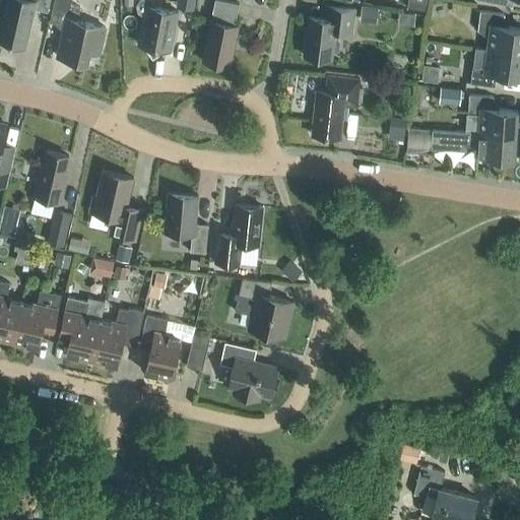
[(47,11),(49,0),(6,0),(0,26),(0,40),(8,43),(7,44),(24,48),(34,8),(47,11)]
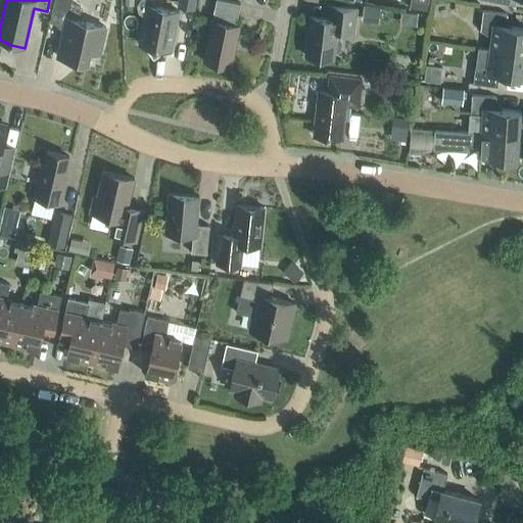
[(99,53),(105,27),(78,19),(81,7),(70,4),(70,0),(54,0),(50,19),(64,22),(57,55),(87,62),(90,51),(99,53)]
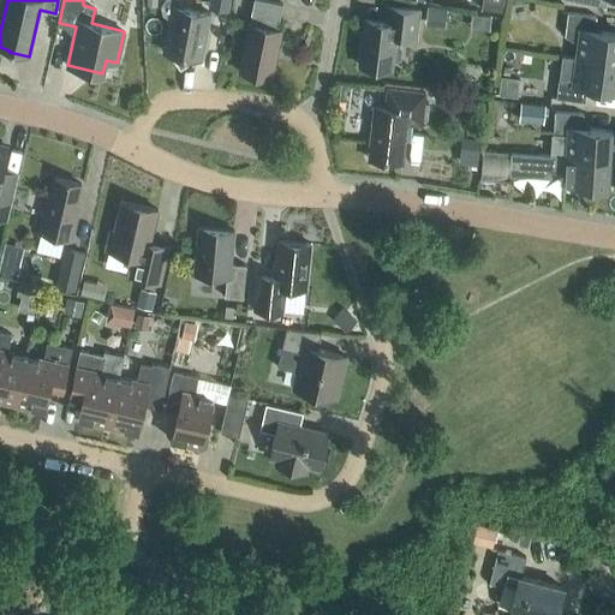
[(202,58),(210,12),(183,7),(177,0),(163,0),(162,5),(163,12),(169,17),(163,51),(171,52),(175,59),(181,55),(181,57),(187,53),(186,52),(189,49),(193,51),(193,57),(202,58)]
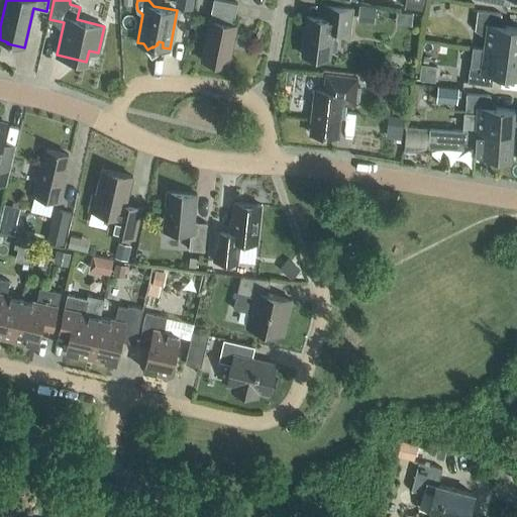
[(232,24),(234,16),(237,3),(224,0),(213,0),(211,12),(210,19),(208,19),(200,60),(229,65),(237,25),(232,24)]
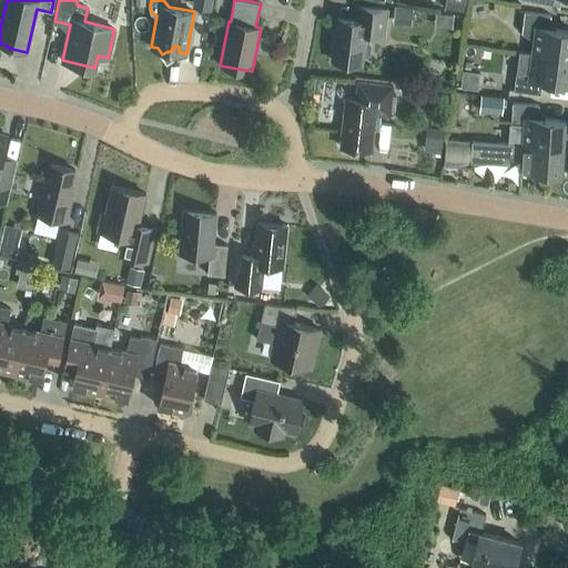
[(385,36),(388,9),(356,4),(354,19),(337,17),(332,60),(362,63),(362,57),(364,57),(365,57),(369,53),(371,44),(367,40),(365,39),(364,39),(365,32),(385,36)]
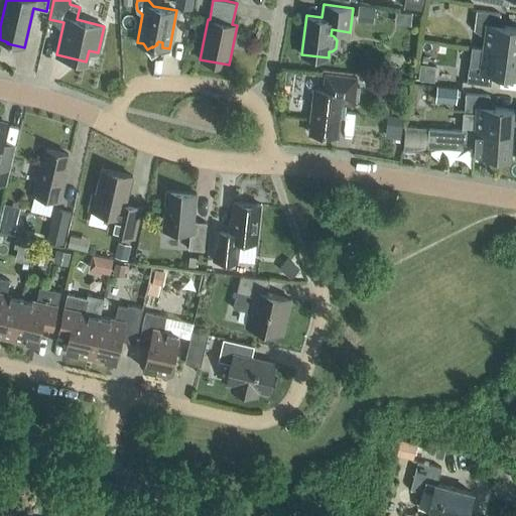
[(373,23),(375,7),(359,4),(357,21),(373,23)]
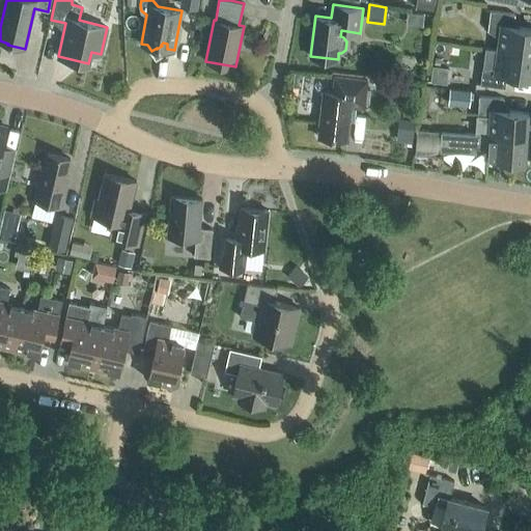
[(496,49),(530,53),(530,27),(512,26),(514,14),(490,9),(486,30),(496,36),(498,36),(496,49)]
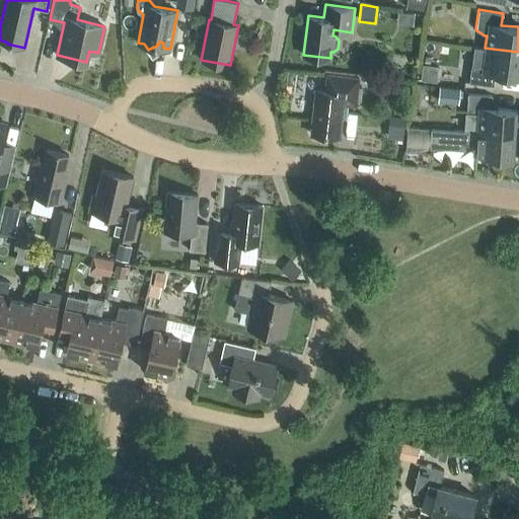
[(414,12),(397,11),(396,23),(413,24),(414,12)]
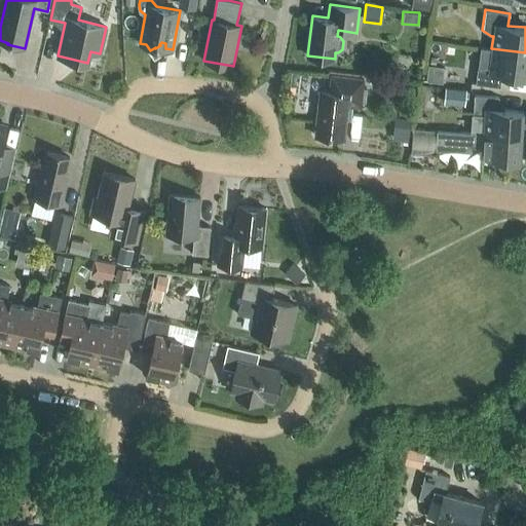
[(445,63),(447,47),(433,45),(430,61),(445,63)]
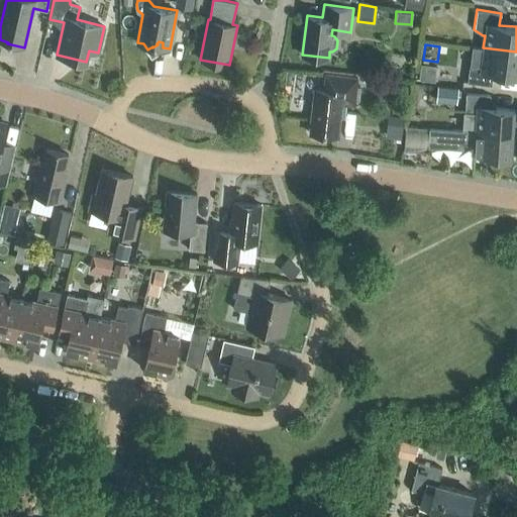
[(516,76),(516,52),(483,47),(482,59),(480,59),(470,62),(468,82),(491,85),(493,73),(516,76)]
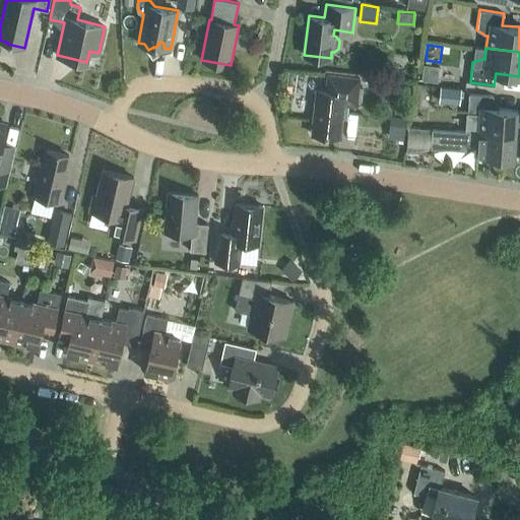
[(437,67),(420,65),(418,81),(435,83),(437,67)]
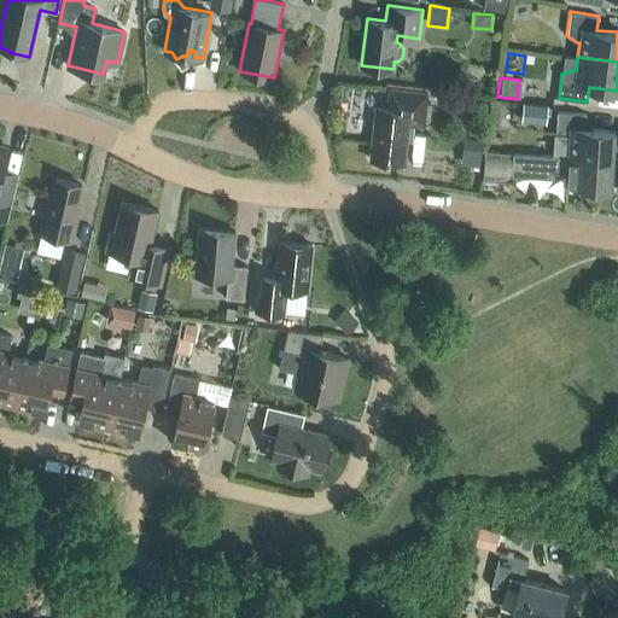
[(424,124),(427,93),(390,88),(388,108),(375,106),(369,158),(404,163),(409,123),(424,124)]
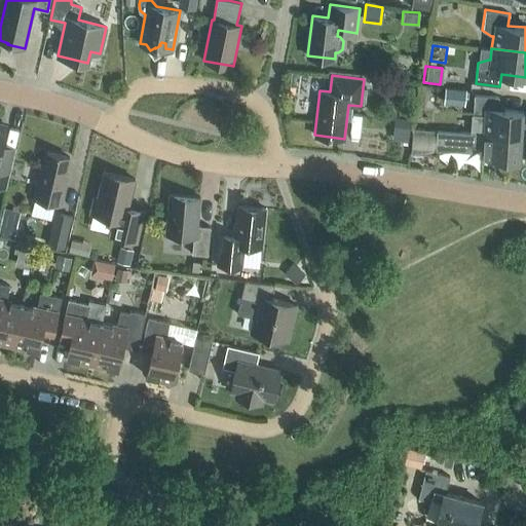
[(464,105),(466,89),(446,87),(444,103),(464,105)]
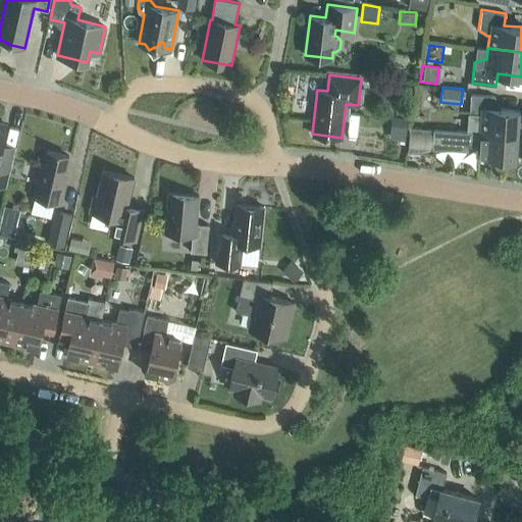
[(479,134),(518,134),(519,109),(493,108),(494,96),(470,94),(469,114),(478,119),(480,119),(479,132),(479,134)]
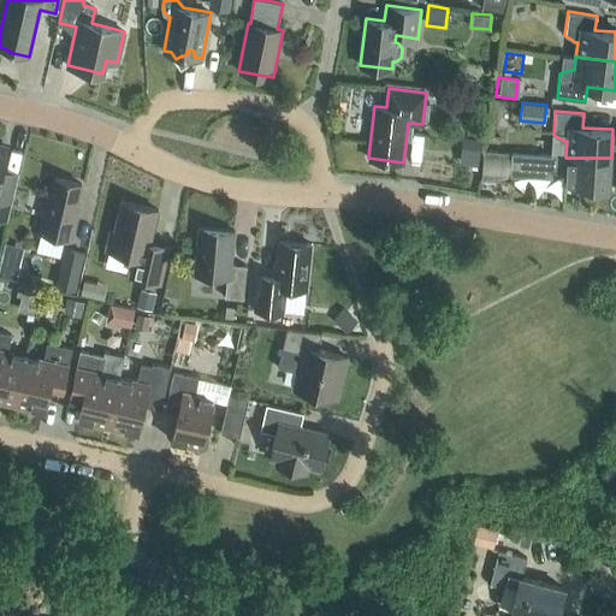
[(478,165),(480,140),(462,137),(460,164),(478,165)]
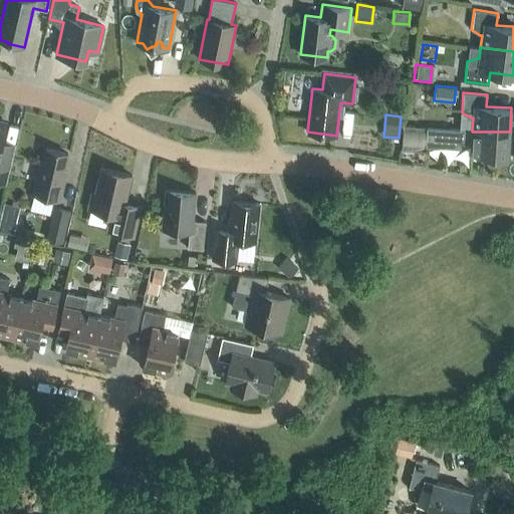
[(0,120),(0,181),(6,183),(15,144),(2,141),(6,122),(0,120)]
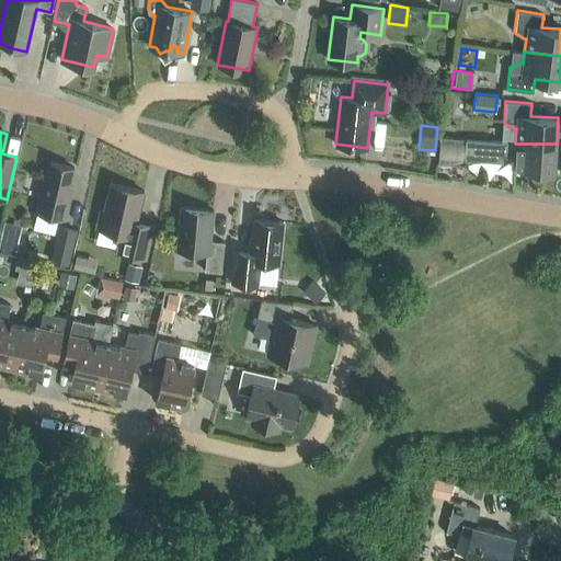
[(451,163),(454,137),(441,136),(438,162),(451,163)]
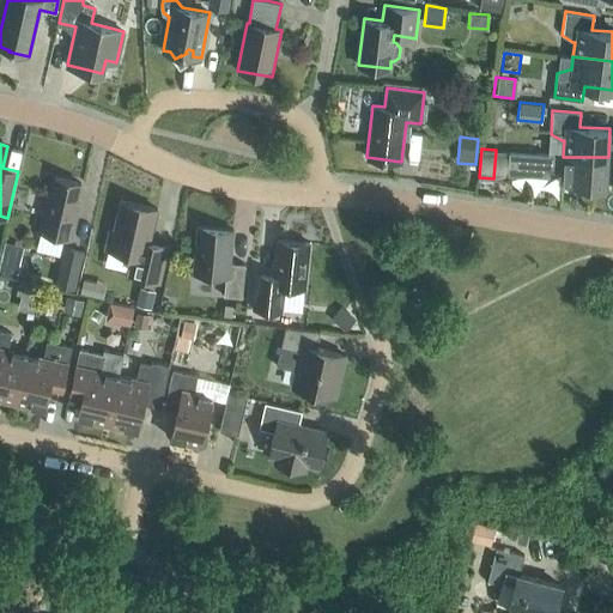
[(563,157),(563,155),(550,153),(550,155),(509,152),(507,174),(547,176),(548,170),(562,170),(562,183),(606,186),(608,157),(563,157)]
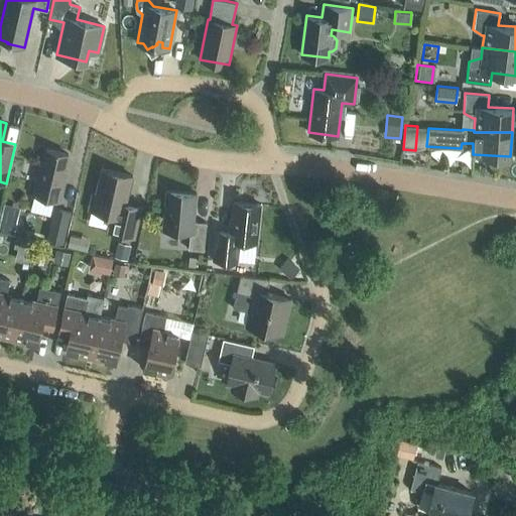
[(65,169),(69,153),(46,148),(42,164),(39,164),(32,194),(59,201),(68,170),(65,169)]
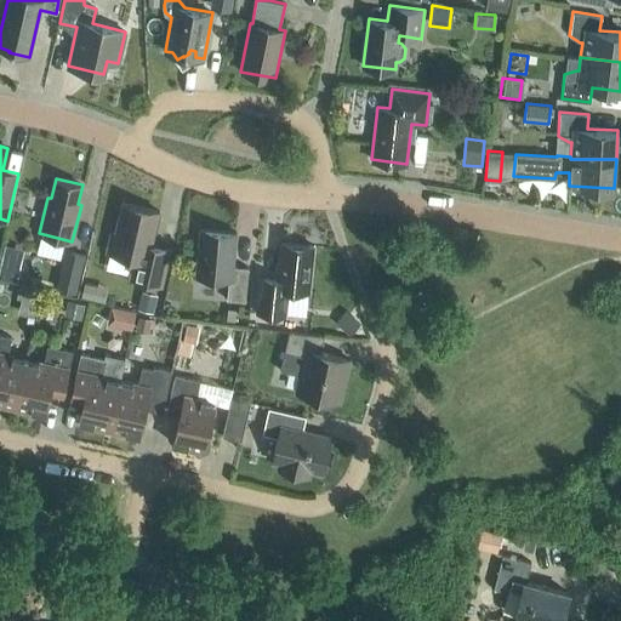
[(152,245),(159,211),(121,203),(114,233),(110,233),(107,252),(135,258),(130,278),(163,285),(170,249),(152,245)]
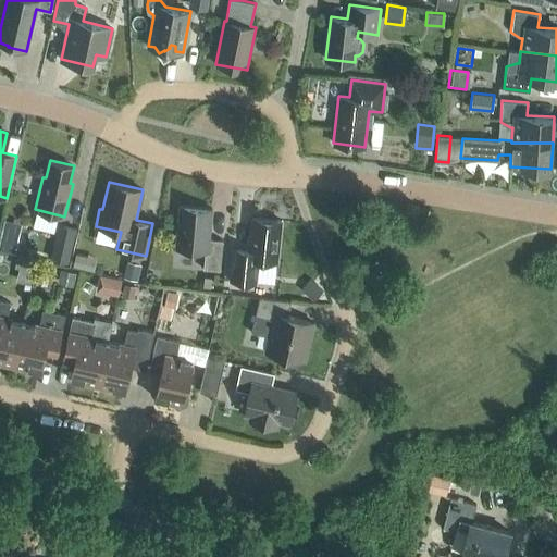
[(220,270),(223,239),(209,238),(212,208),(180,205),(175,247),(205,250),(203,269),(220,270)]
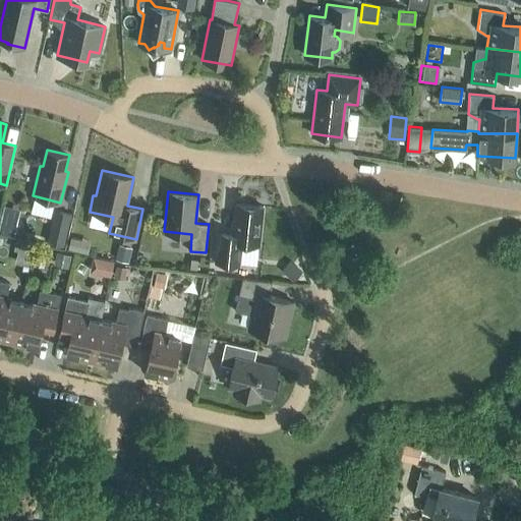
[(259,244),(264,206),(236,203),(232,234),(218,233),(215,262),(239,265),(241,242),(259,244)]
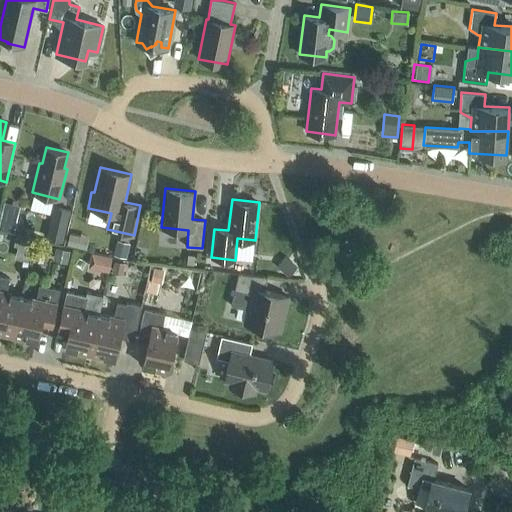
[(62,242),(70,209),(53,205),(46,238),(62,242)]
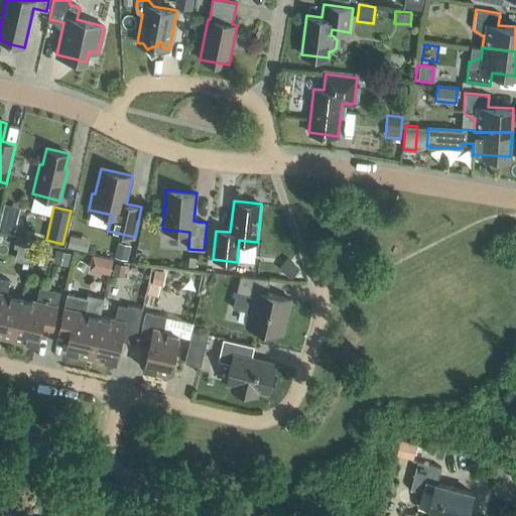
[(126,259),(130,244),(118,241),(114,256),(126,259)]
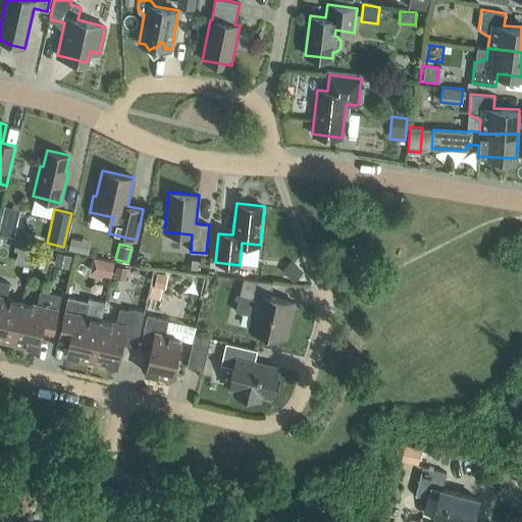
[(124,280),(126,268),(116,266),(113,278),(124,280)]
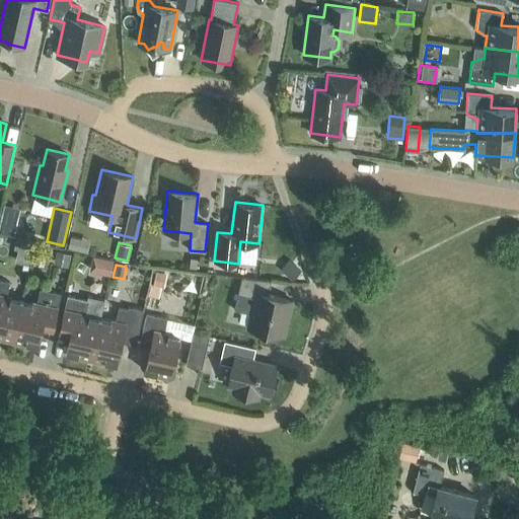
[(283,336),(292,300),(268,294),(271,281),(272,280),(241,277),(241,278),(234,308),(251,313),(247,326),(283,336)]
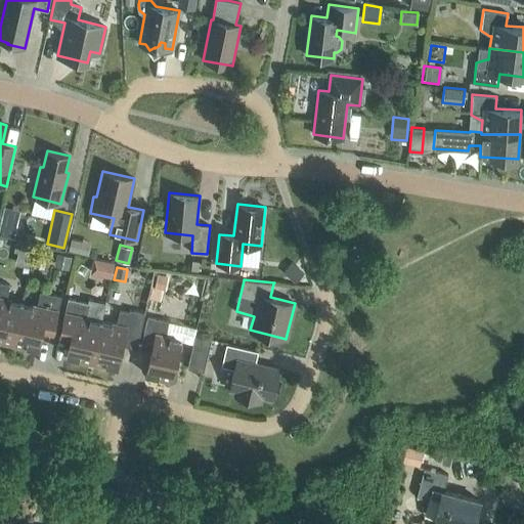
[(17,317),(22,302),(6,299),(9,285),(0,282),(0,340),(12,343),(17,317)]
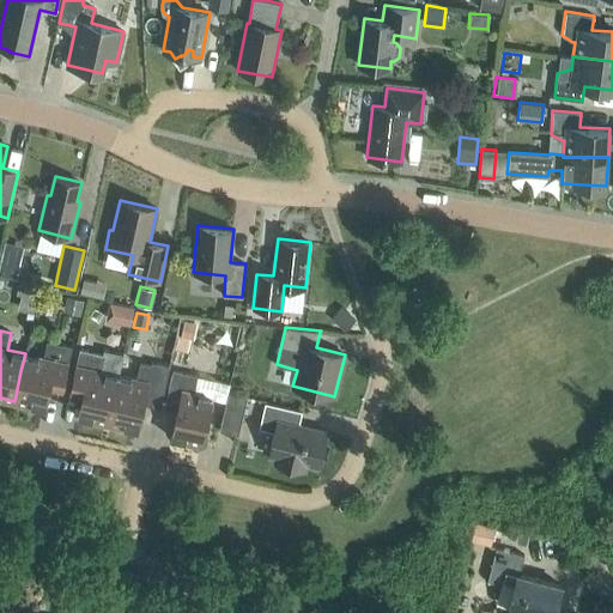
[(14,401),(43,408),(49,386),(62,388),(72,347),(47,341),(43,358),(25,353),(20,371),(14,401)]
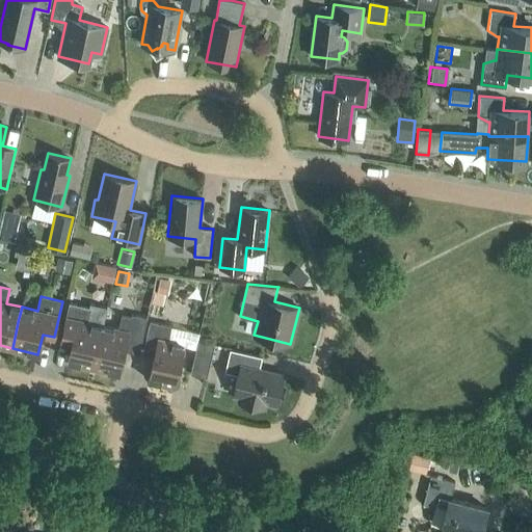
[(69,302),(60,339),(73,341),(68,362),(92,367),(103,326),(107,308),(89,303),(88,308),(69,302)]
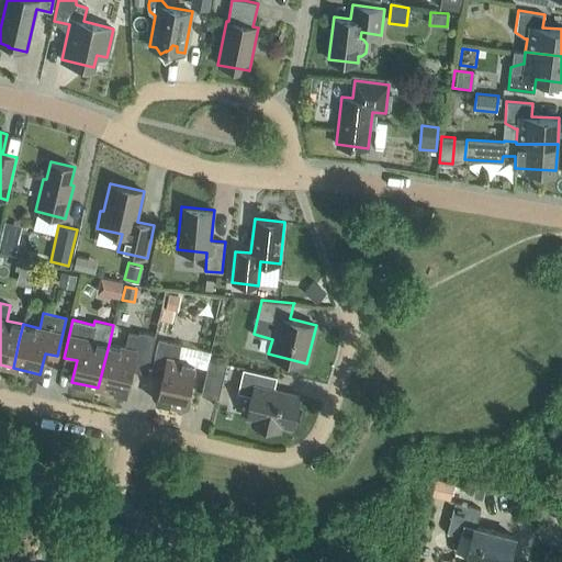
[(109,345),(98,388),(125,394),(132,364),(147,368),(155,336),(138,332),(138,335),(128,333),(125,348),(109,345)]
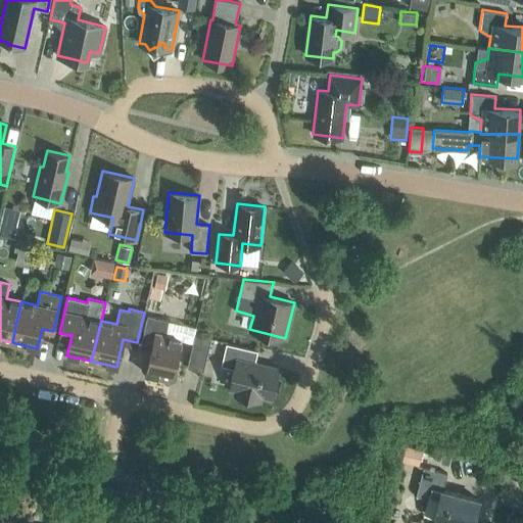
[(172,379),(181,338),(165,335),(169,321),(147,316),(141,343),(152,345),(146,373),(172,379)]
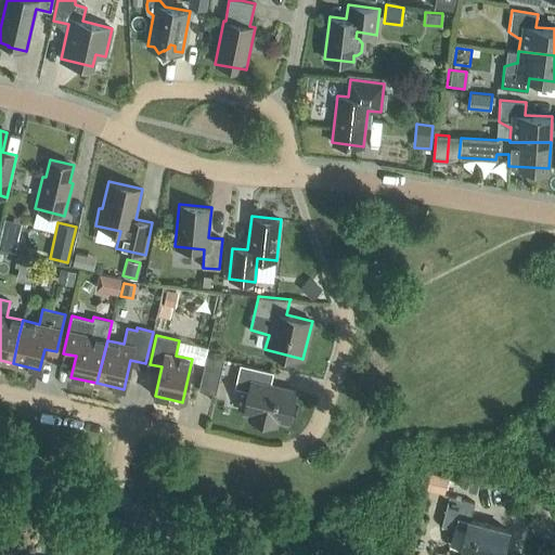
[(216,394),(223,360),(206,356),(198,389),(216,394)]
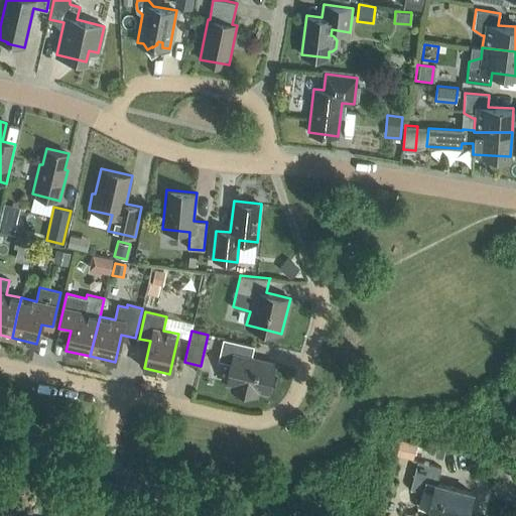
[(268,392),(275,363),(251,358),(254,346),(223,339),(218,360),(231,363),(226,383),(233,384),(232,389),(256,395),(257,389),(268,392)]
